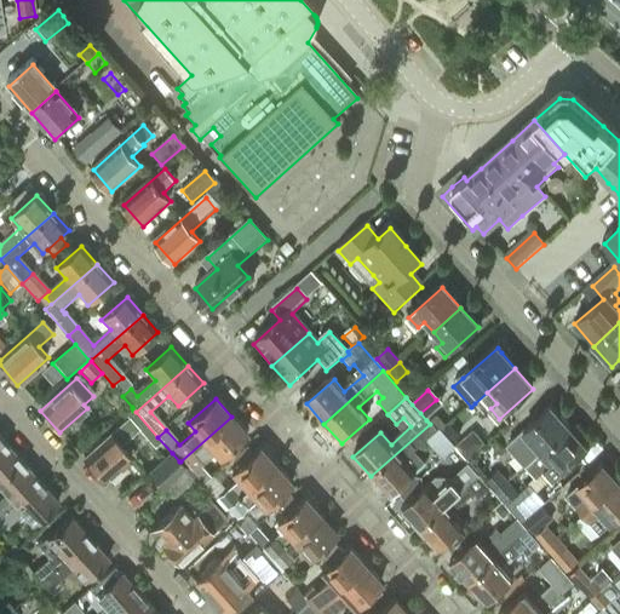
[(470,420),(481,411),(475,403),(471,407),(464,413),(470,420)]
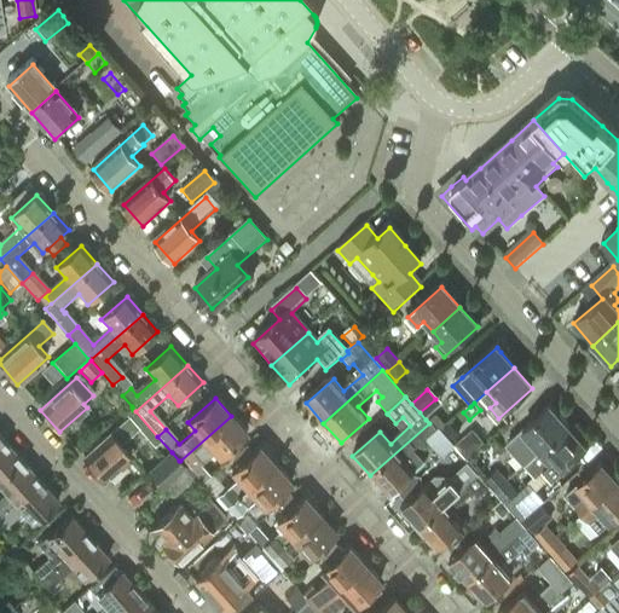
[(518,439),(508,449),(525,468),(542,454),(570,429),(551,409),(518,439)]
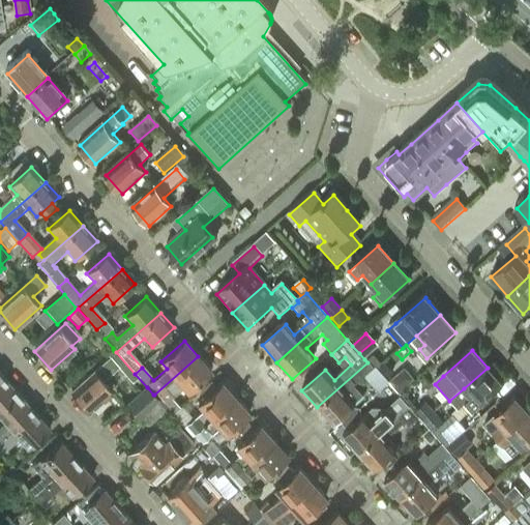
[(94,372),(70,392),(89,412),(111,392),(102,382),(118,369),(140,394),(147,387),(135,374),(116,352),(114,351),(108,356),(110,359),(95,373),(94,372)]
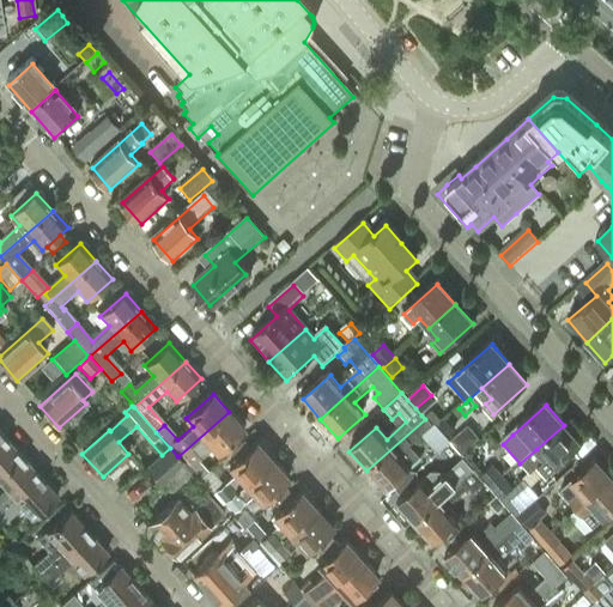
[(217,454),(244,429),(229,412),(178,456),(186,465),(199,480),(207,473),(195,459),(211,447),(217,454)]
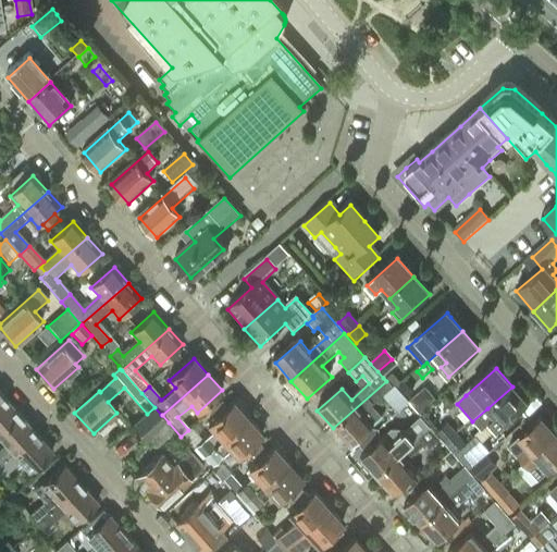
[(382,397),(392,389),(386,381),(333,428),(348,446),(381,417),(371,407),(382,397)]
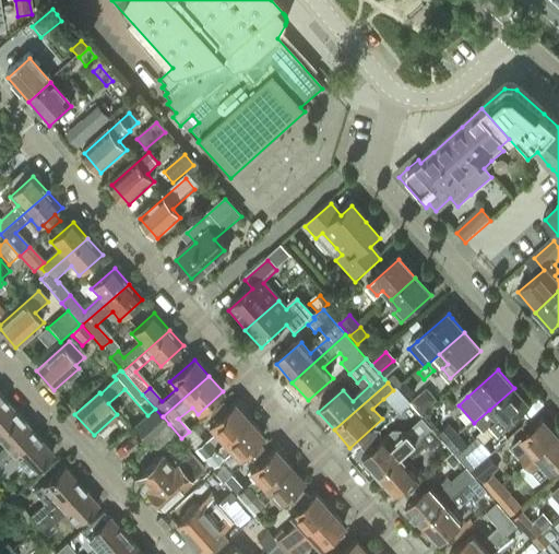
[(405,386),(400,390),(408,401),(414,396),(405,386)]
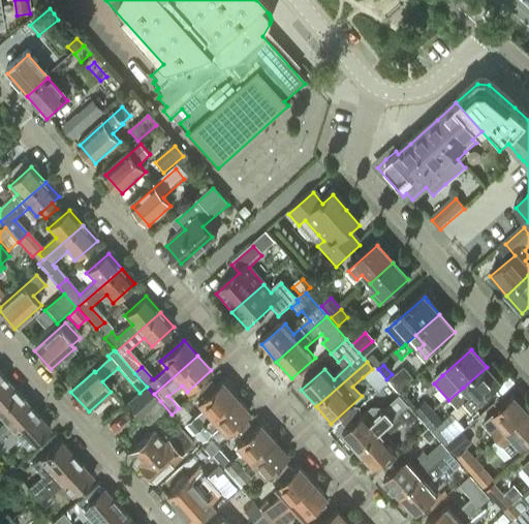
[(472,409),(501,383),(487,367),(463,388),(470,396),(465,401),(472,409)]
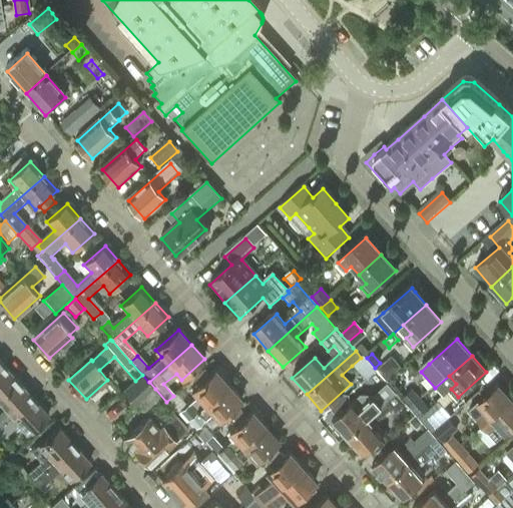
[(378,372),(387,382),(400,371),(391,360),(378,372)]
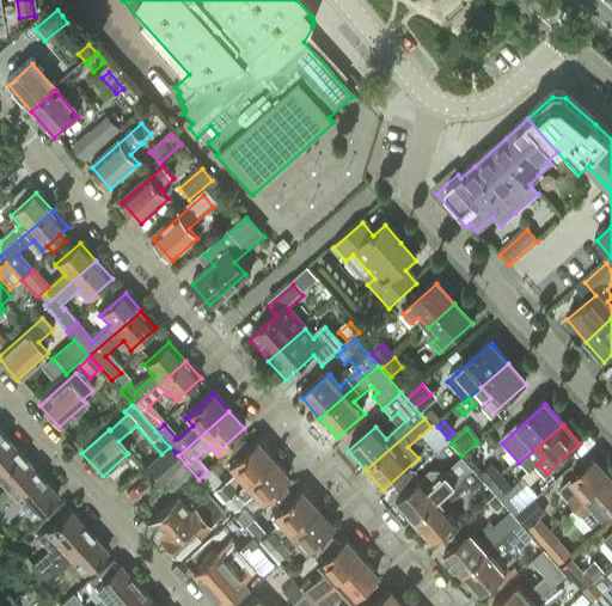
[(0,475),(19,457),(1,436),(0,438),(0,475)]
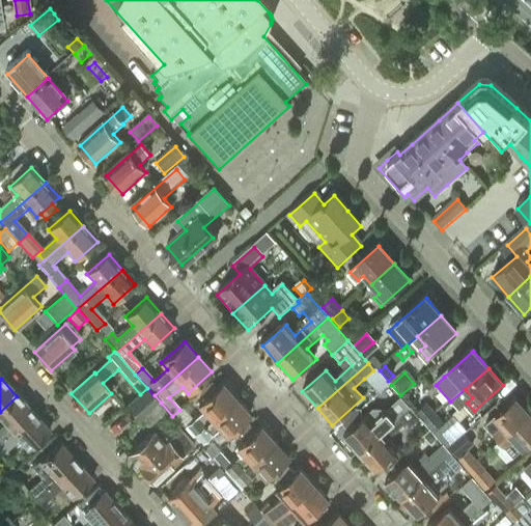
[(195,436),(235,399),(222,384),(199,405),(205,412),(188,427),(195,436)]
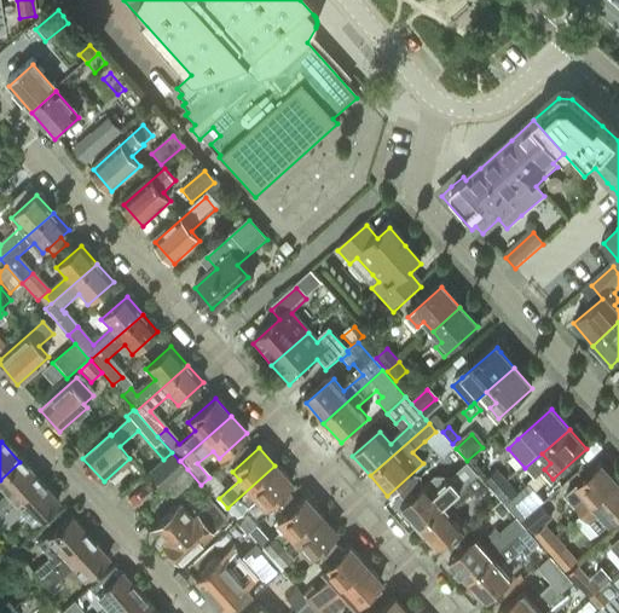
[(180,461),(179,461),(172,452),(154,468),(155,469),(149,474),(162,491),(187,469),(180,461)]
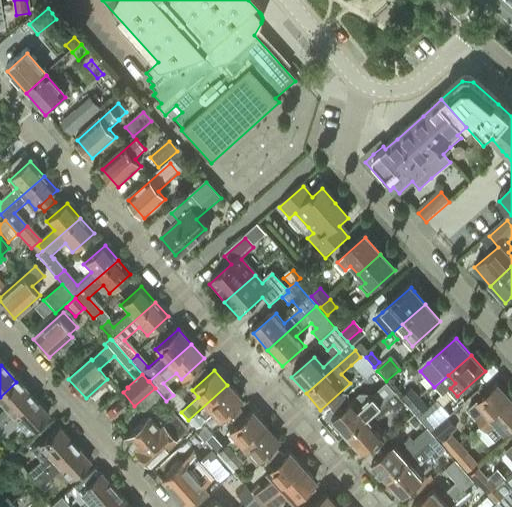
[(0,427),(32,400),(16,382),(0,397),(0,404),(5,410),(0,414),(0,427)]
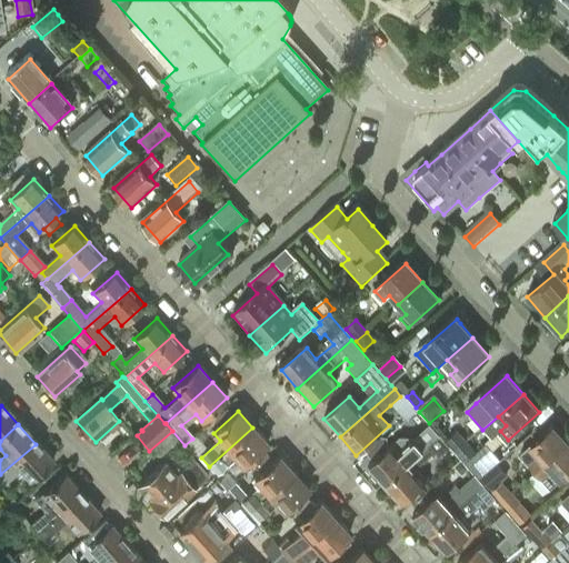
[(242,466),(268,444),(252,428),(209,466),(218,476),(237,460),(242,466)]
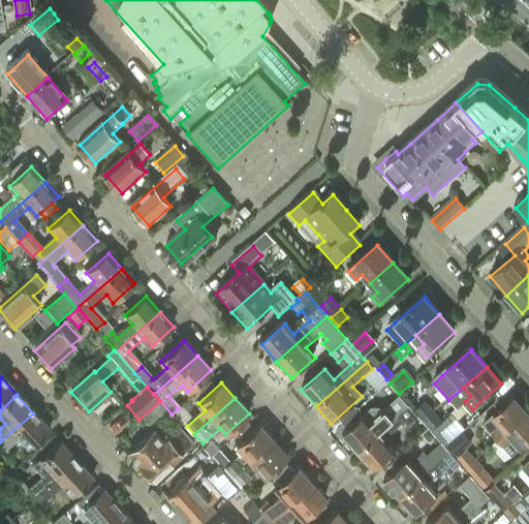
[(497,441),(528,413),(515,398),(494,417),(501,425),(491,434),(497,441)]
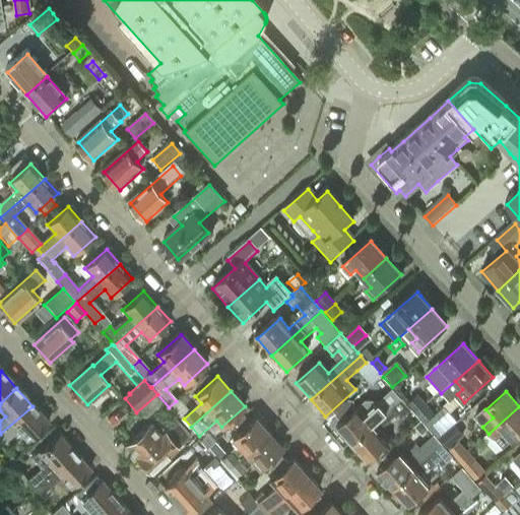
[(360,408),(336,429),(351,445),(401,401),(393,393),(382,403),(366,403),(360,408)]
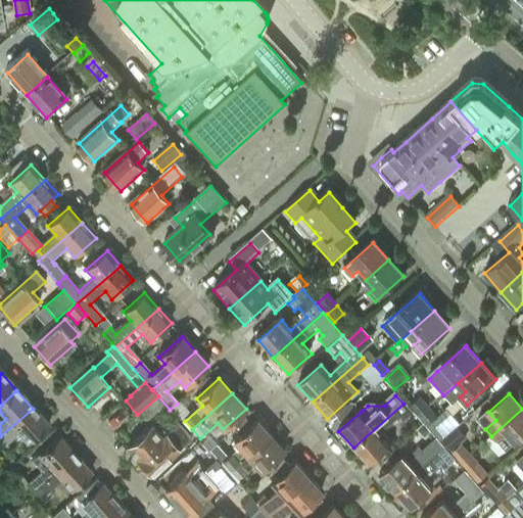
[(418,419),(428,409),(420,398),(409,408),(418,419)]
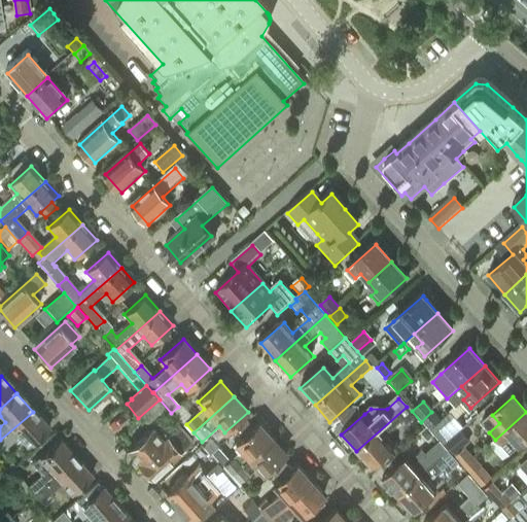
[(410,424),(417,418),(407,407),(356,451),(371,468),(394,448),(385,438),(401,422),(410,424)]
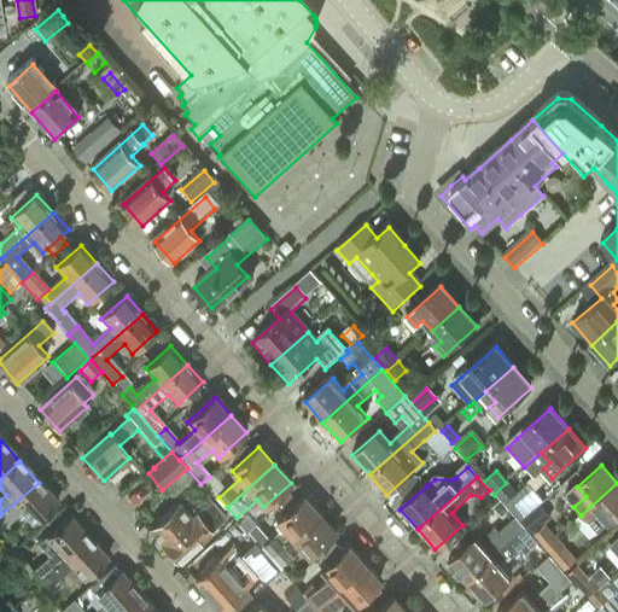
[(33,525),(57,503),(39,483),(0,516),(0,532),(22,513),(33,525)]
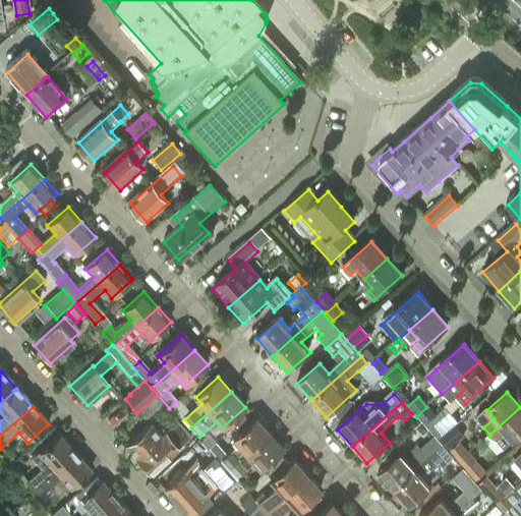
[(423,425),(435,416),(426,407),(416,417),(423,425)]
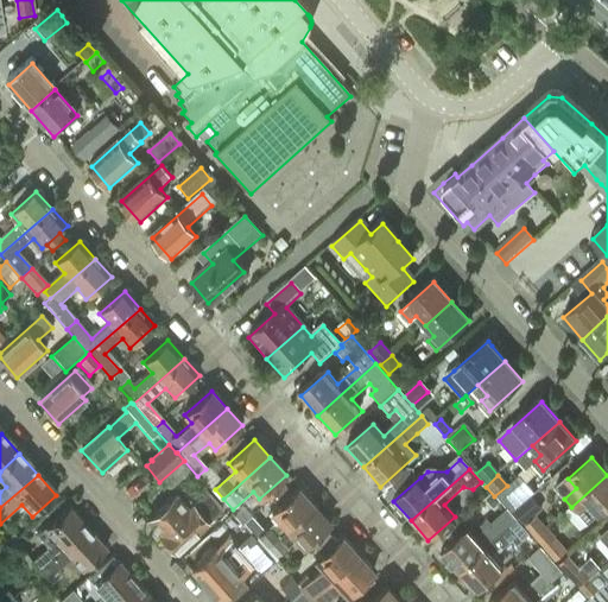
[(588,525),(607,506),(607,475),(571,507),(588,525)]
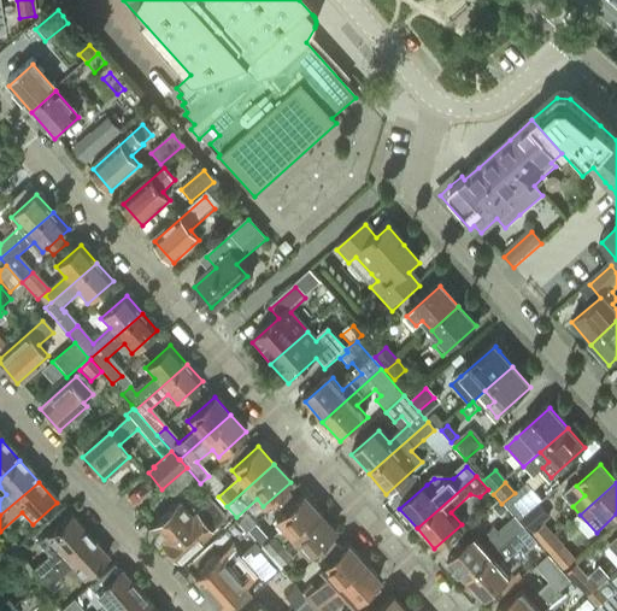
[(542,501),(534,493),(532,491),(521,500),(517,495),(505,505),(519,522),(542,501)]
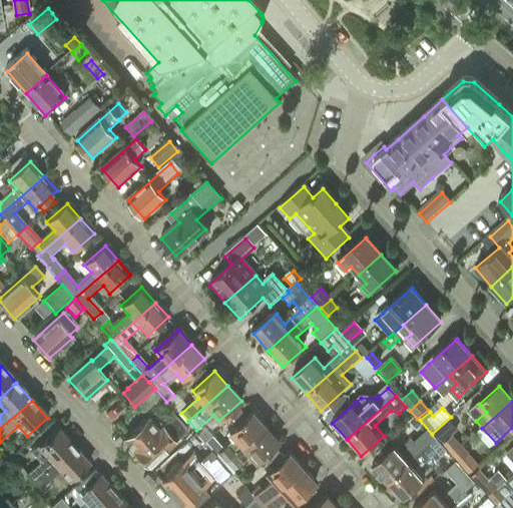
[(224,462),(265,428),(251,413),(228,433),(235,440),(218,455),(224,462)]
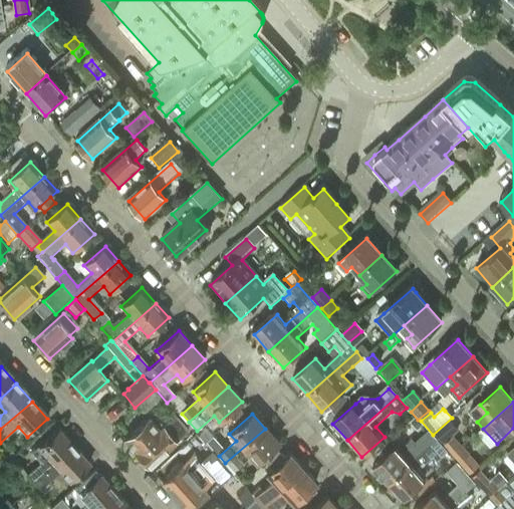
[(147,469),(188,432),(174,418),(159,431),(148,420),(124,441),(135,452),(134,454),(147,469)]
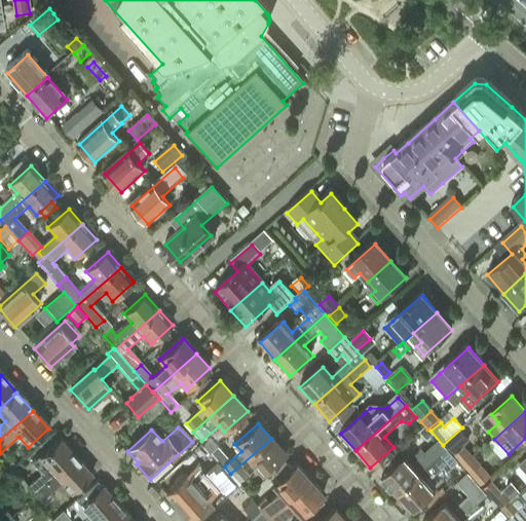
[(425,432),(421,436),(427,443),(431,439),(425,432)]
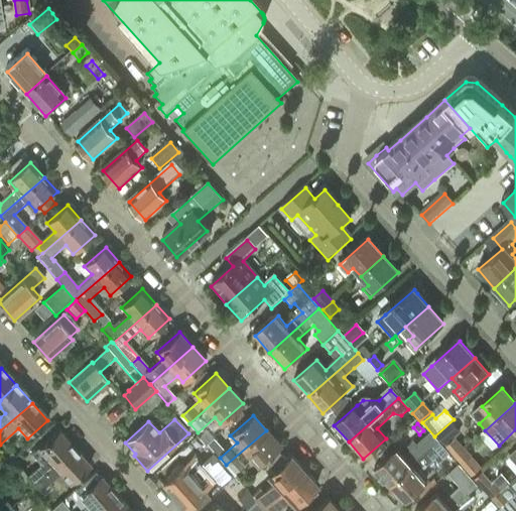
[(455,439),(461,434),(450,423),(435,437),(454,459),(464,450),(455,439)]
